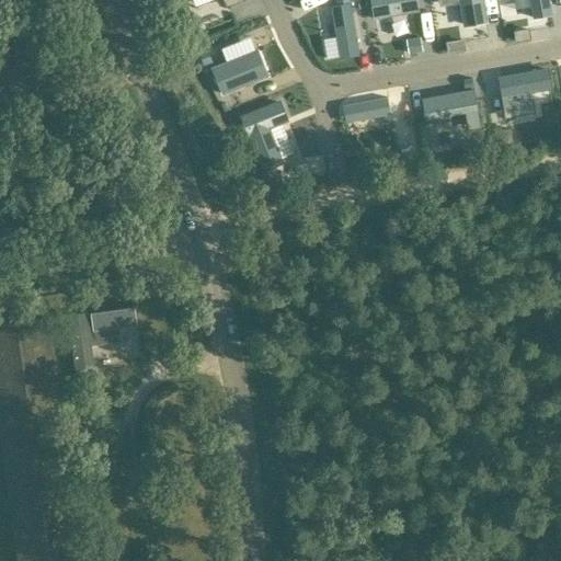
[(338,36),(323,38),(327,58),(341,56),(341,57),(359,54),(350,0),(336,0),(338,4),(332,6),(338,36)]
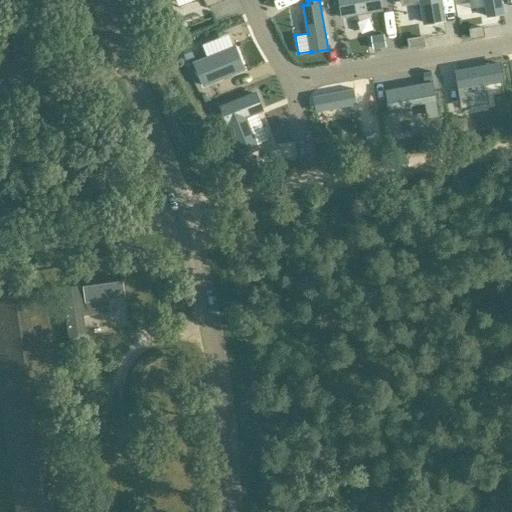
[(380,0),(339,0),(342,16),(382,9),(380,0)]
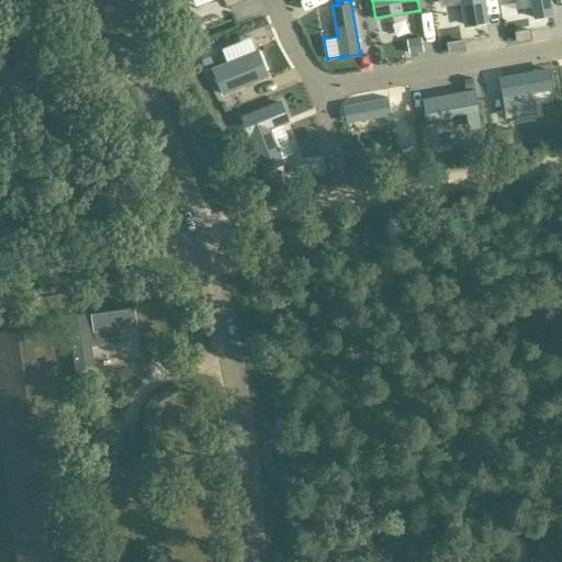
[(483,0),(441,0),(441,1),(447,0),(462,0),(468,24),(486,21),(483,0)]
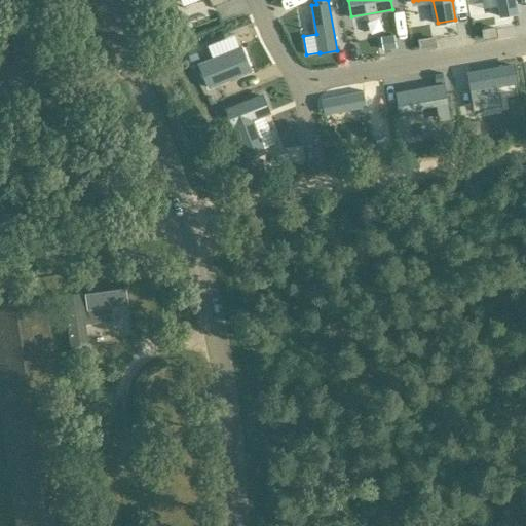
[(500,15),(518,12),(515,0),(482,0),(484,8),(498,5),(500,15)]
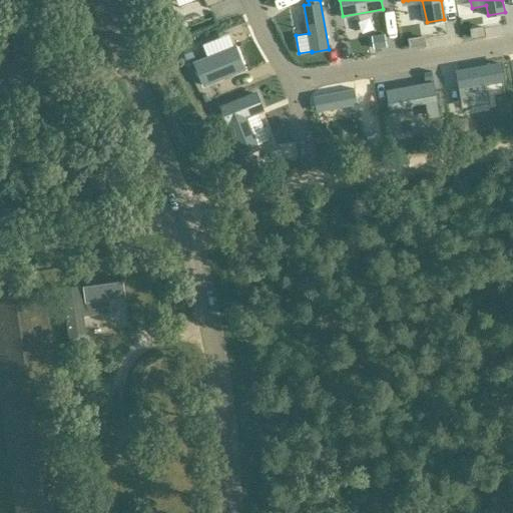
[(473,36),(484,35),(483,27),(471,28),(473,36)]
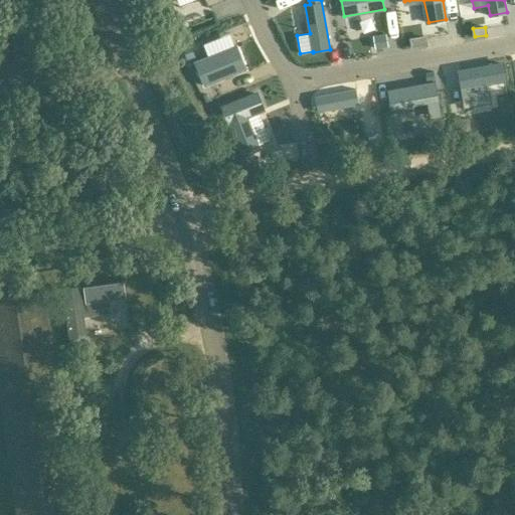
[(209,56),(196,61),(205,86),(246,69),(236,44),(234,45),(230,33),(204,43),(209,56)]
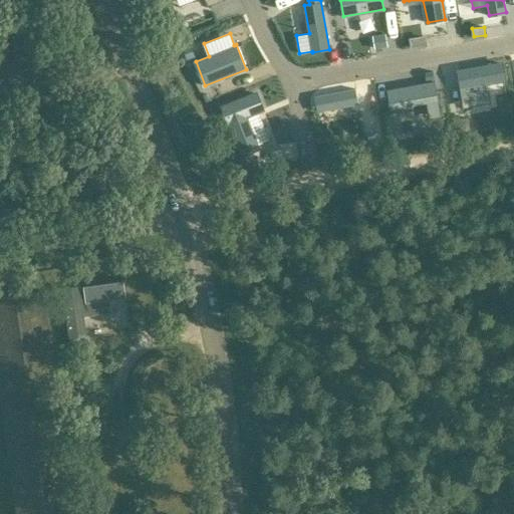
[(386,34),(373,36),(375,48),(388,46),(386,34)]
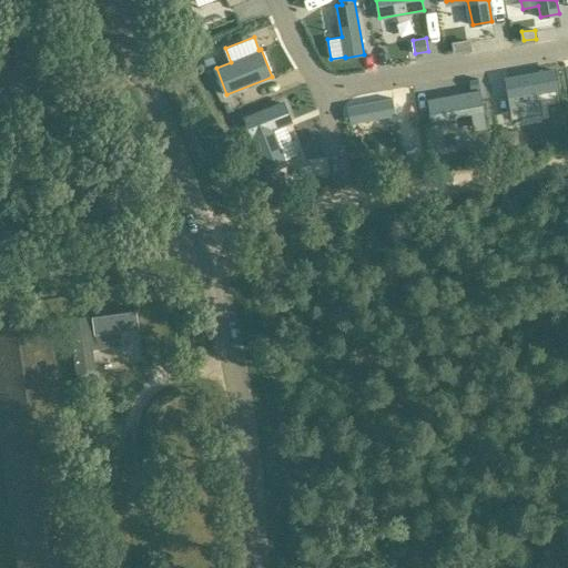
[(467,40),(454,43),(455,52),(469,50),(467,40)]
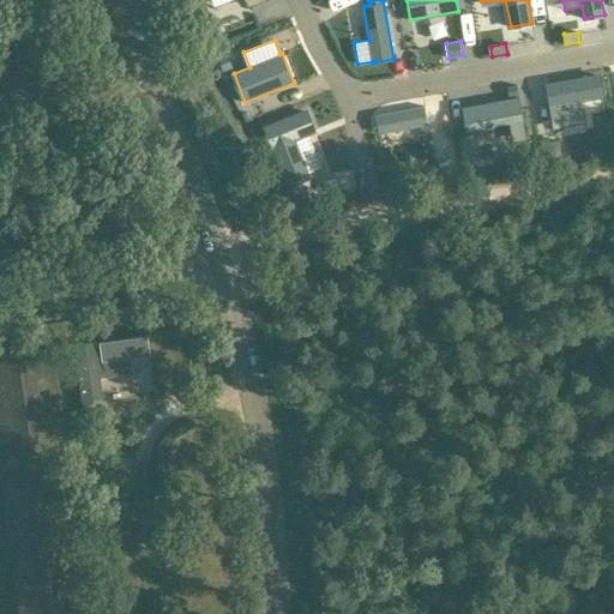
[(227,54),(218,58),(223,71),(232,67),(227,54)]
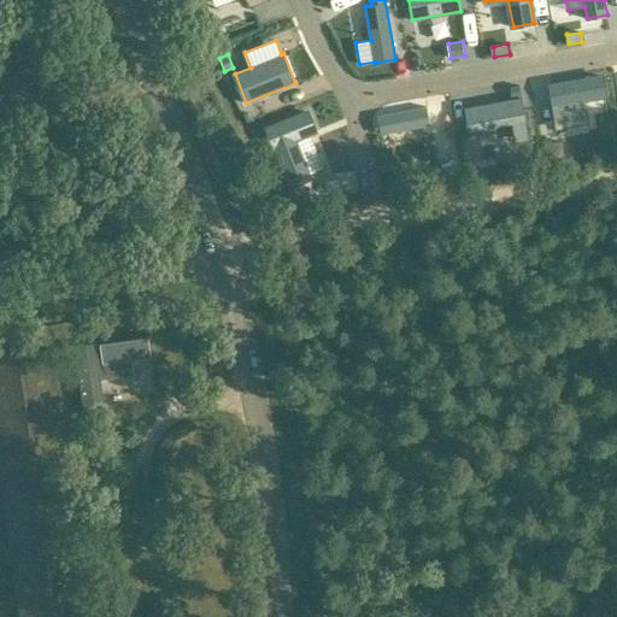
[(519,84),(510,87),(511,95),(521,94),(519,84)]
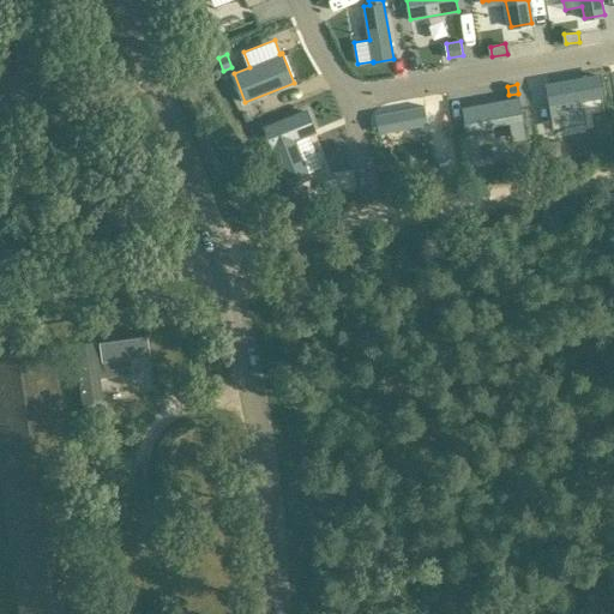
[(594,86),(542,95),(549,136),(579,131),(576,109),(596,106),(594,86)]
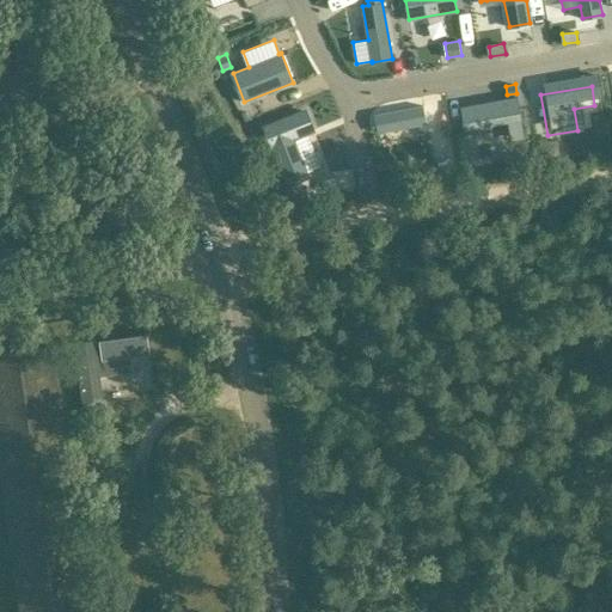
[(519,96),(460,106),(465,130),(508,123),(510,141),(525,139),(519,96)]
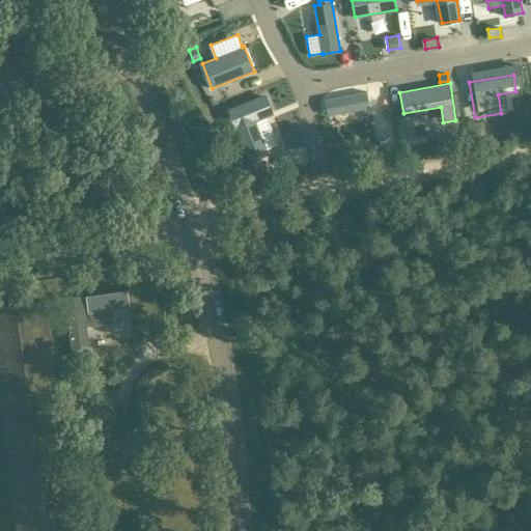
[(370,107),(367,92),(326,100),(329,115),(370,107)]
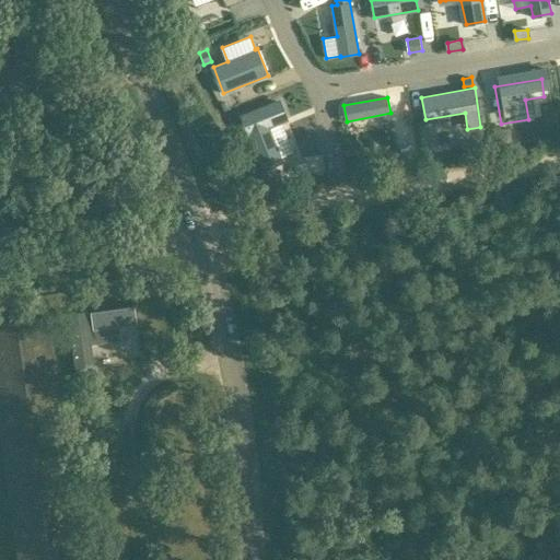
[(279,102),(244,116),(265,167),(281,161),(267,127),(286,119),(279,102)]
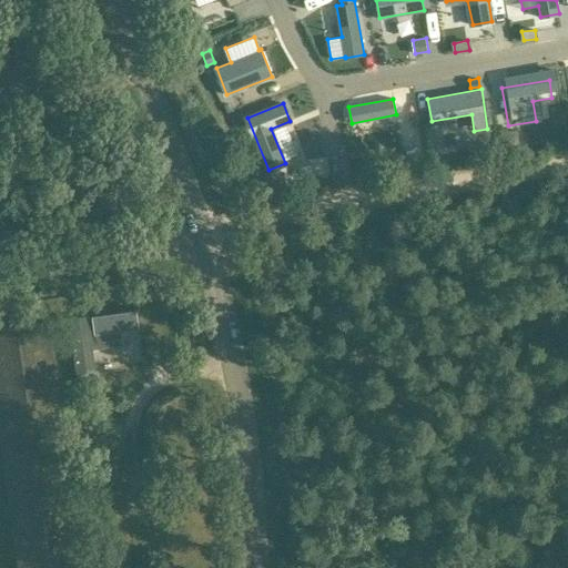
[(511,148),(509,134),(500,135),(503,149),(511,148)]
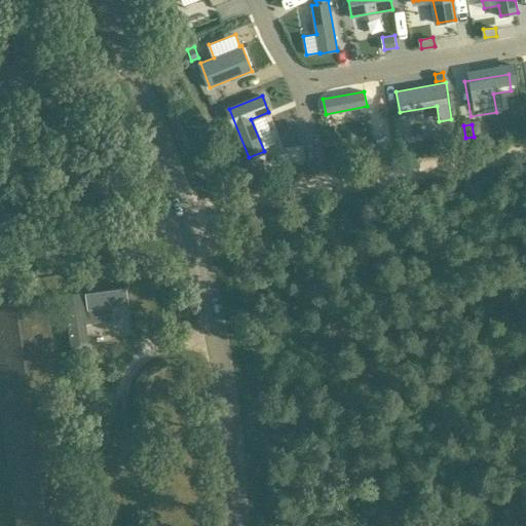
[(343,148),(332,150),(332,158),(344,156),(343,148)]
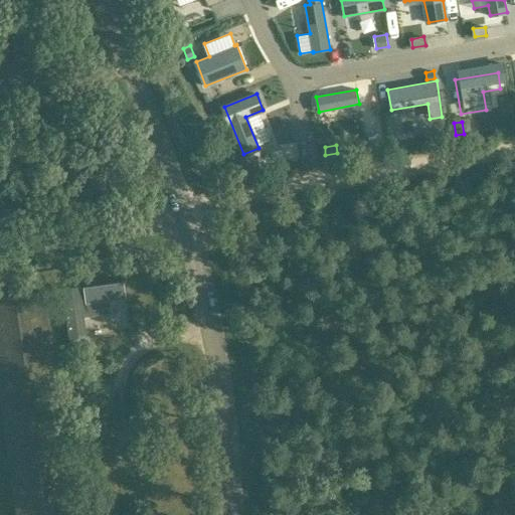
[(259,166),(256,156),(245,157),(245,159),(241,159),(242,166),(246,165),(246,167),(259,166)]
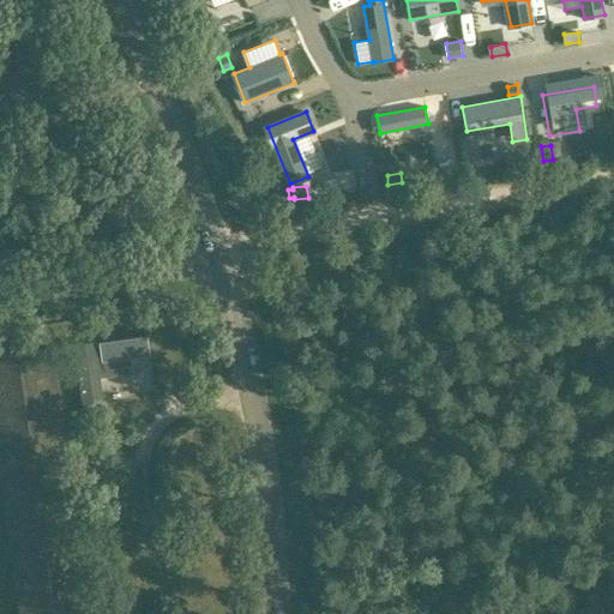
[(72,343),(82,414),(103,411),(94,339),(72,343)]
